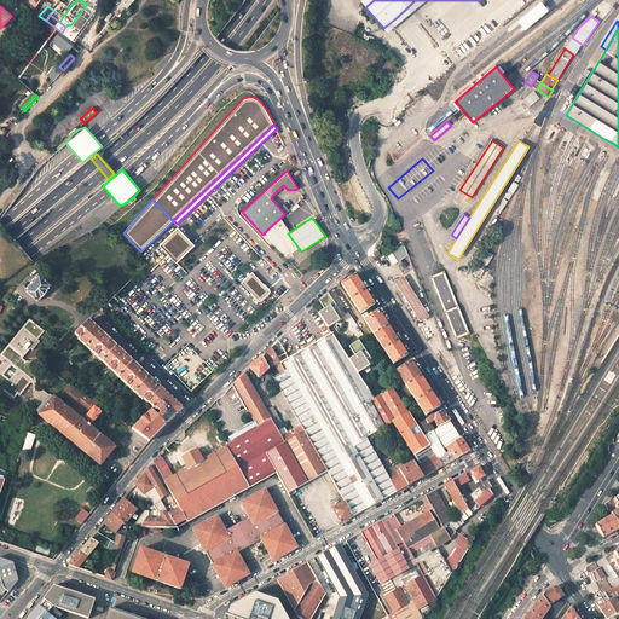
[(271,226),(262,235),(285,256),(299,248),(288,233),(281,221),(279,219),(271,226)]
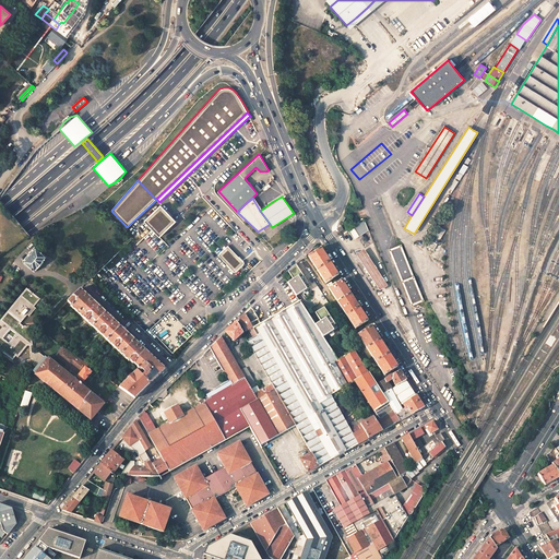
[(144,221),(159,236),(176,221),(161,205),(144,221)]
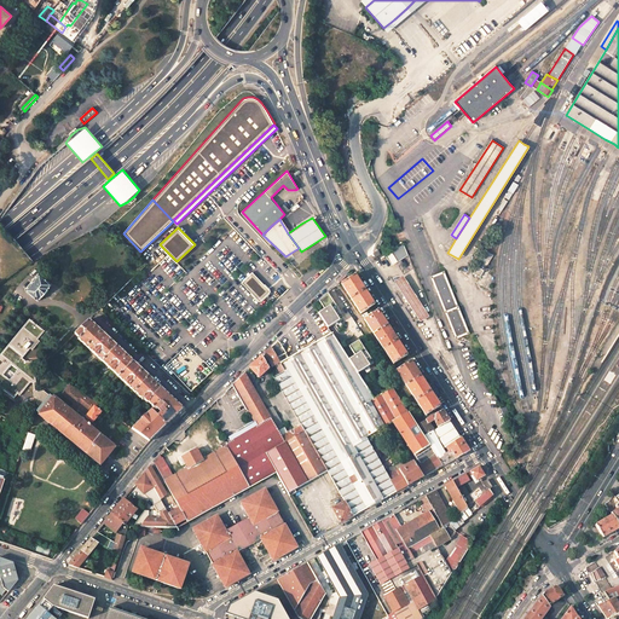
[(403,242),(385,254),(392,266),(408,255),(403,242)]
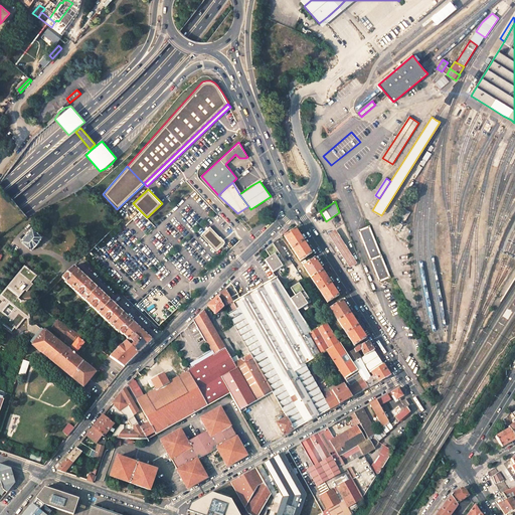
[(32,227),(20,240),(31,249),(42,236),(32,227)]
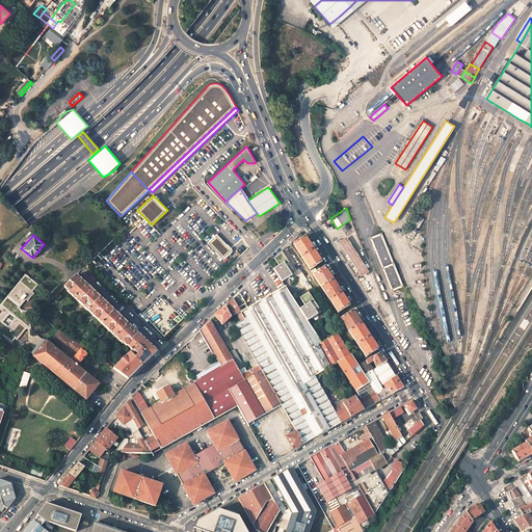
[(208,243),(222,259),(232,250),(217,235),(208,243)]
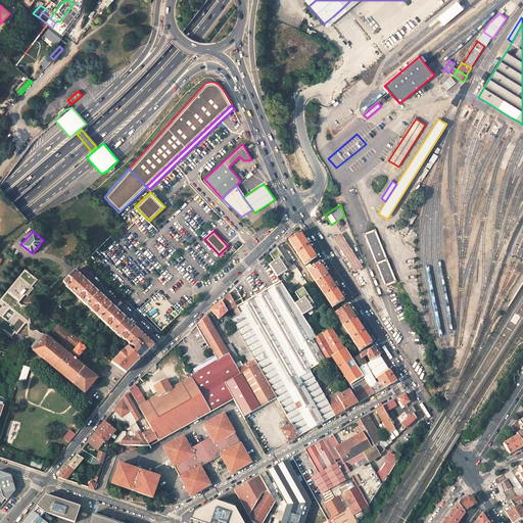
[(365,235),(385,286),(395,282),(375,231),(365,235)]
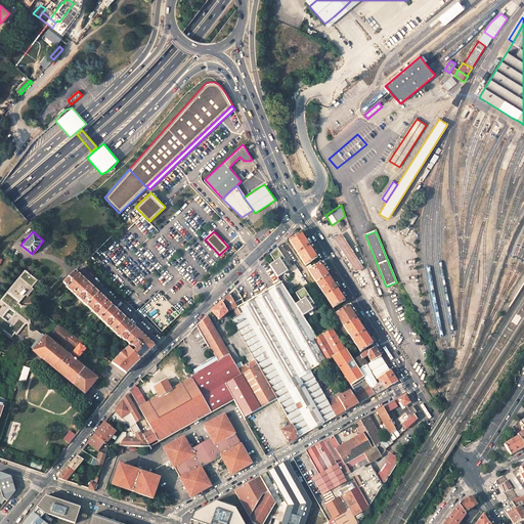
[(309,246),(300,232),(289,241),(297,253),(309,246)]
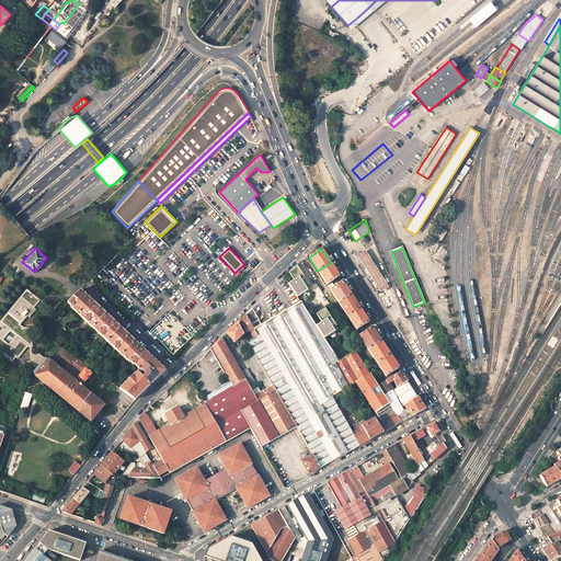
[(356,255),(380,293),(389,287),(365,250),(356,255)]
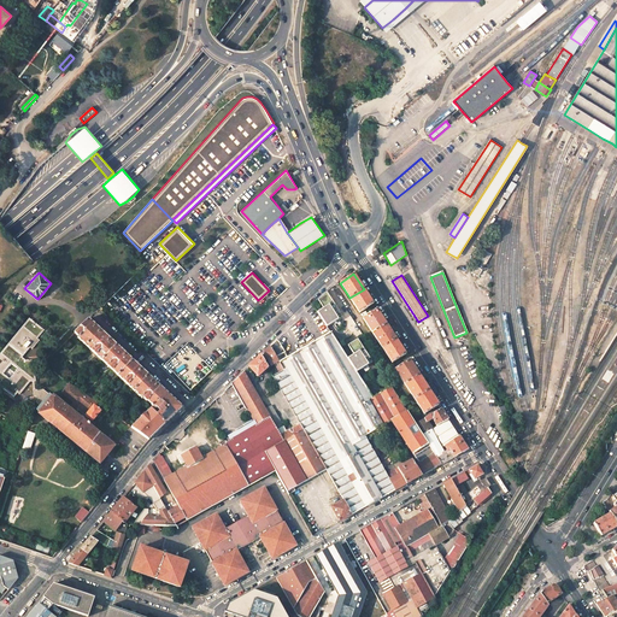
[(374,304),(364,289),(350,298),(359,313),(374,304)]
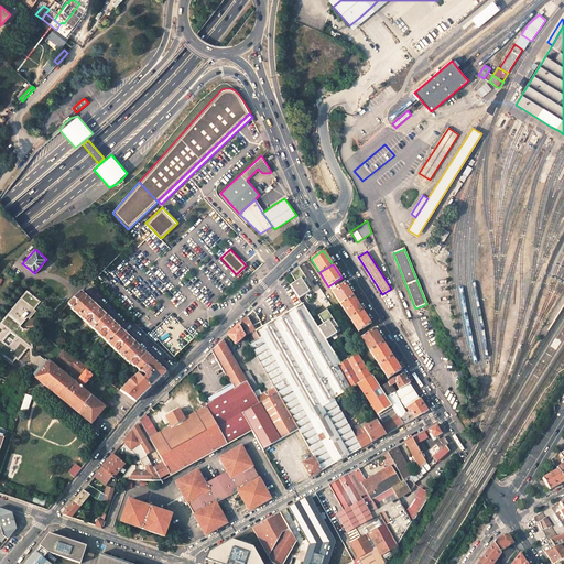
[(291,274),(293,279),(296,277),(295,274),(301,271),(299,268),(291,274)]
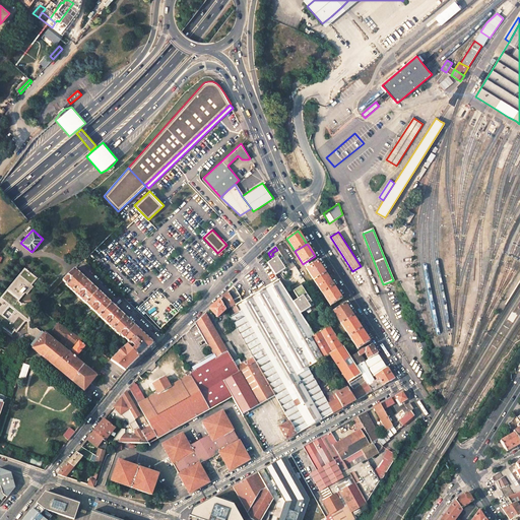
[(267,263),(275,275),(288,267),(277,250),(272,253),(273,255),(270,257),(273,261),(272,261),(271,261),(267,263)]
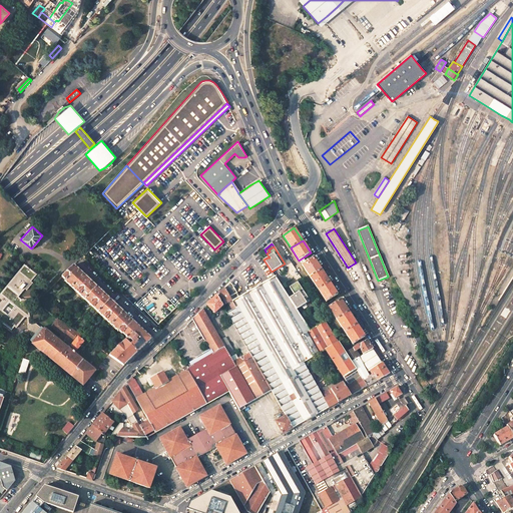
[(322,270),(313,257),(302,265),(310,277),(322,270)]
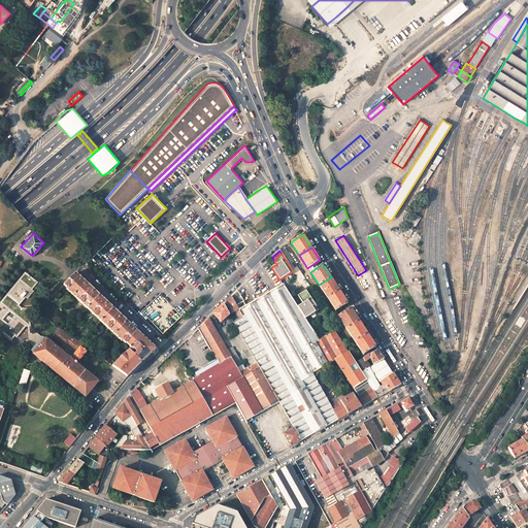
[(26,297),(28,298),(34,291),(32,290),(38,283),(25,272),(0,302),(0,329),(12,339),(14,336),(17,338),(26,327),(27,327),(29,339),(31,339),(32,344),(34,347),(42,337),(37,333),(31,334),(28,308),(24,309),(19,305),(26,297)]
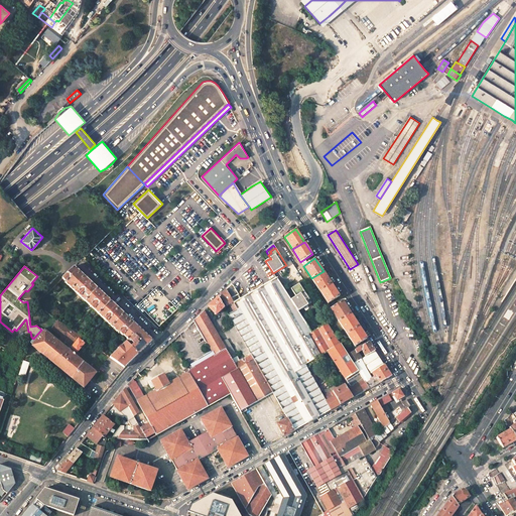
[(75,267),(62,279),(66,282),(65,282),(73,289),(85,276),(75,267)]
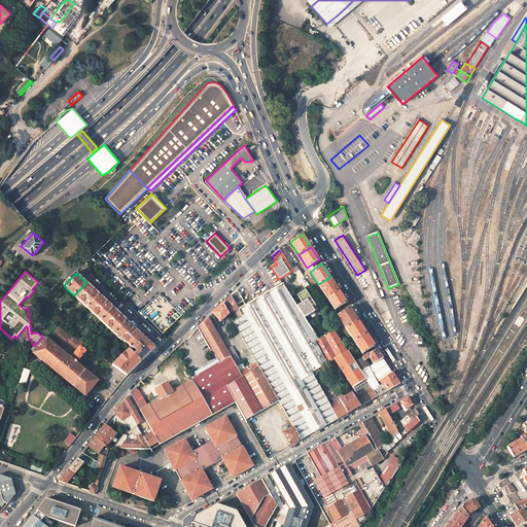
[(409,275),(401,279),(408,289),(414,286),(409,275)]
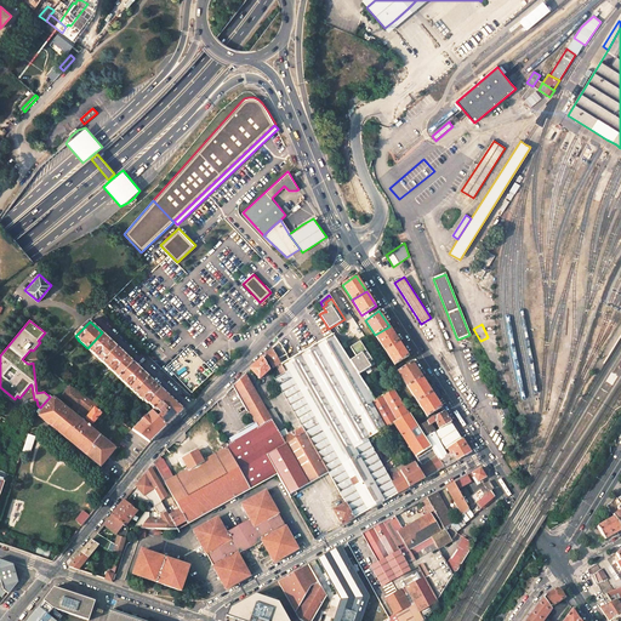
[(398,341),(389,326),(375,335),(385,351),(398,341)]
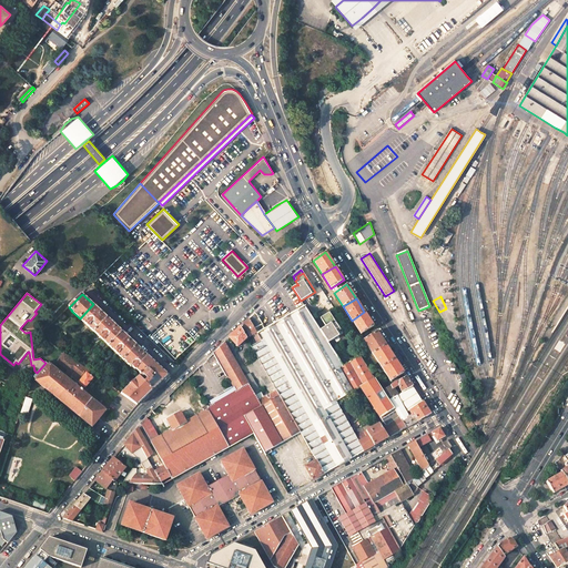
[(93,304),(80,318),(94,333),(108,318),(93,304)]
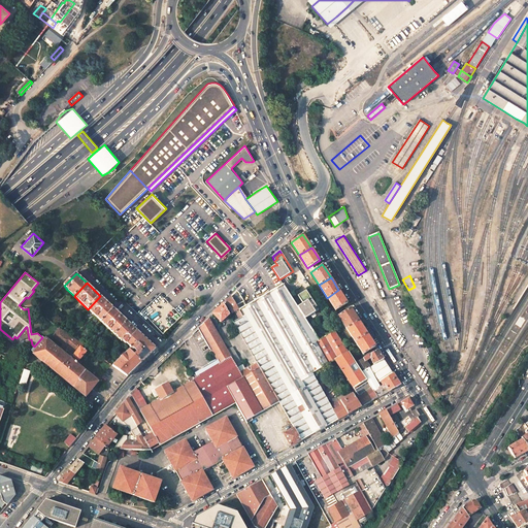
[(297,307),(283,285),(246,305),(238,310),(242,317),(238,319),(233,322),(240,334),(253,356),(255,359),(257,363),(260,368),(279,401),(294,427),(294,428),(301,440),(339,419),(331,405),(329,403),(311,373),(328,364),(315,342),(319,340),(305,319),(297,307)]
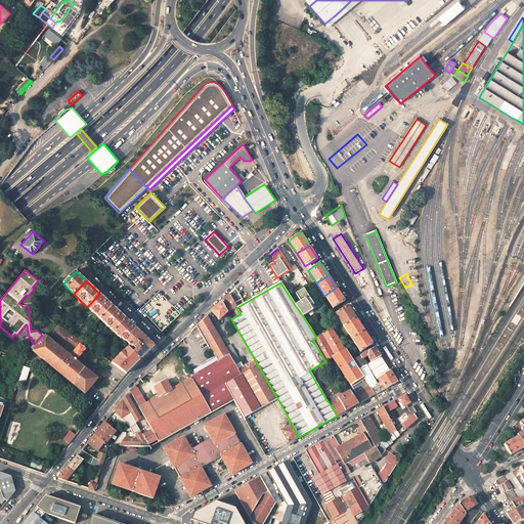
[(345,301),(336,288),(324,296),(333,308),(345,301)]
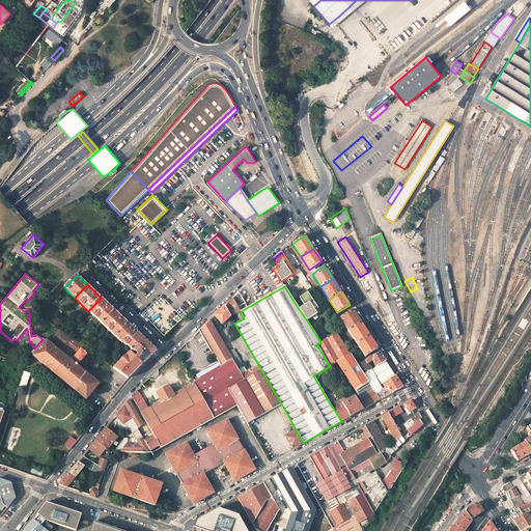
[(241,295),(239,292),(232,299),(240,311),(240,312),(248,307),(245,303),(246,303),(241,295)]
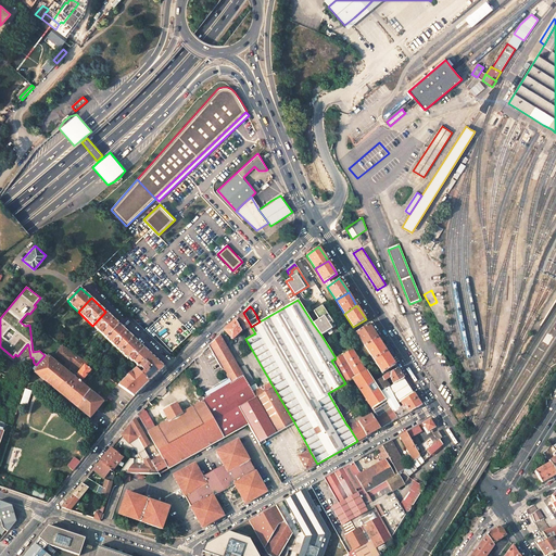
[(314,312),(316,316),(319,314),(318,312),(323,307),(323,306),(314,312)]
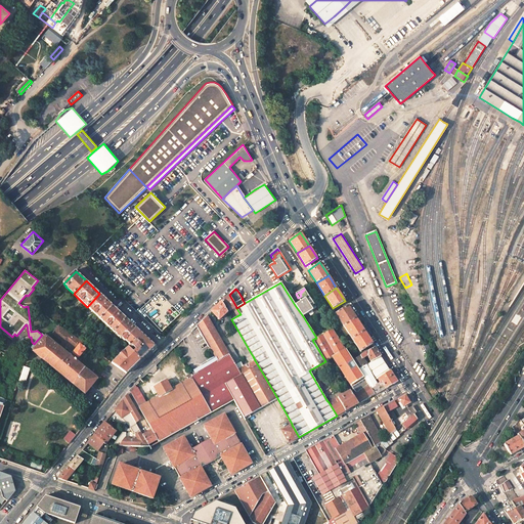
[(295,305),(303,316),(316,308),(304,290),(300,294),(301,296),(298,298),(300,301),(295,305)]
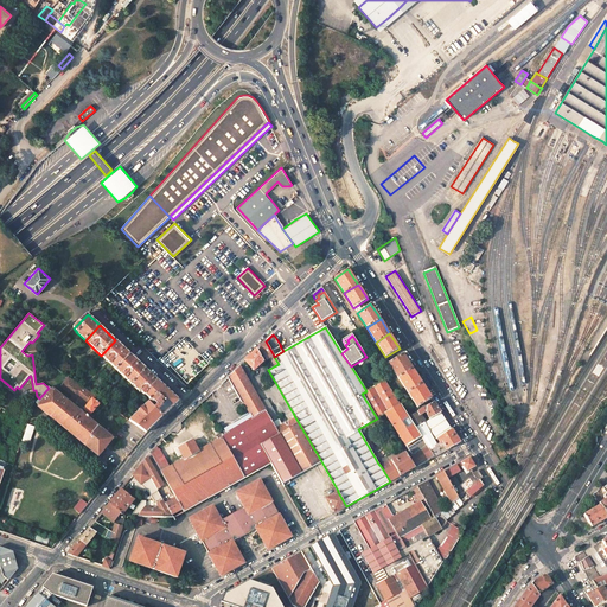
[(115,340),(101,356),(116,370),(131,355),(115,340)]
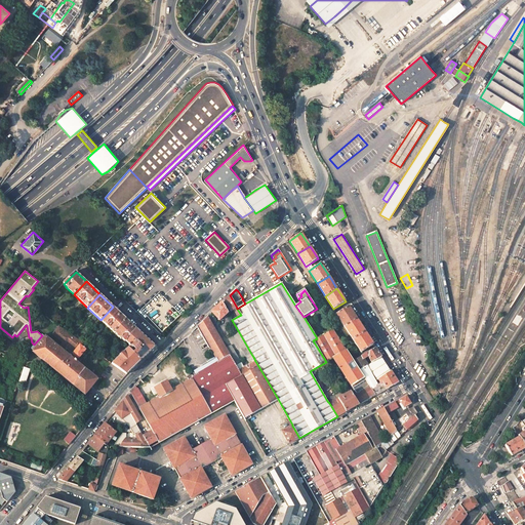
[(237,308),(230,295),(221,303),(227,311),(230,310),(230,311),(233,310),(237,317),(241,315),(237,309),(237,308)]
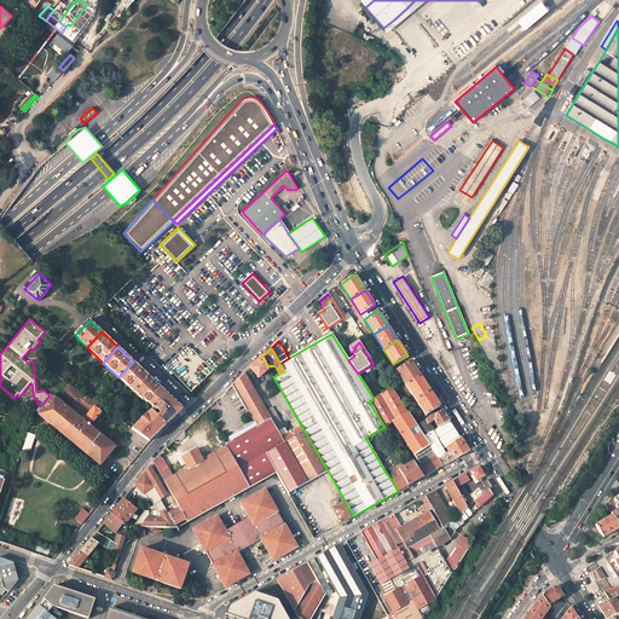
[(267,366),(261,357),(249,368),(259,377),(268,369),(267,366)]
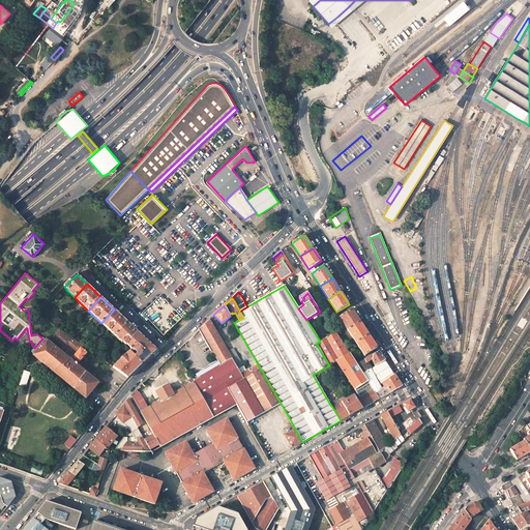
[(360,322),(352,308),(340,317),(348,330),(360,322)]
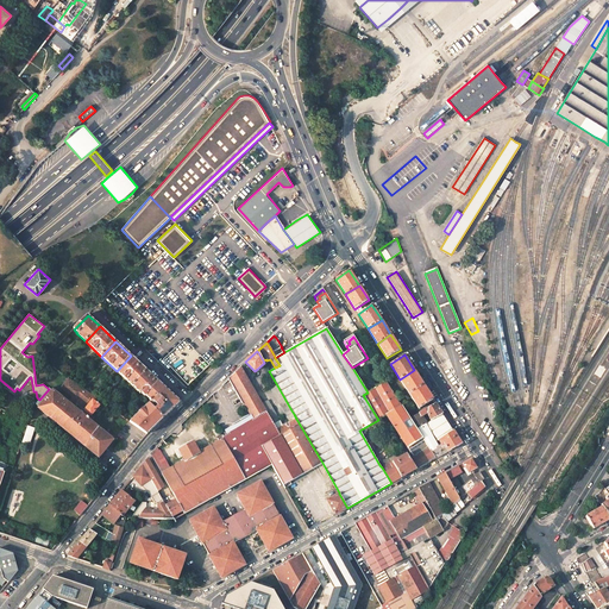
[(131,356),(117,371),(132,385),(146,370),(131,356)]
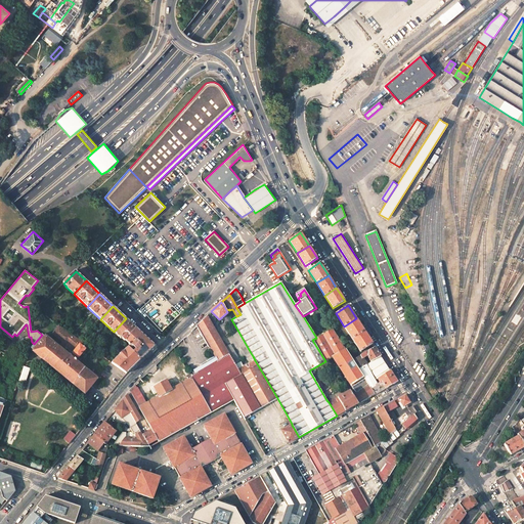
[(225,347),(208,315),(198,324),(218,360),(229,354),(225,347)]
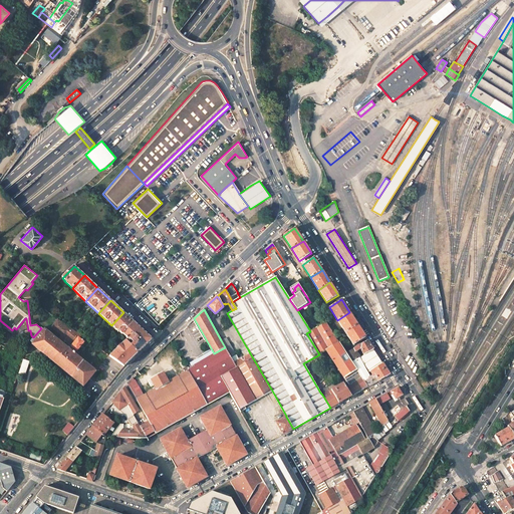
[(123,312),(111,325),(118,332),(119,331),(122,334),(134,322),(123,312)]
